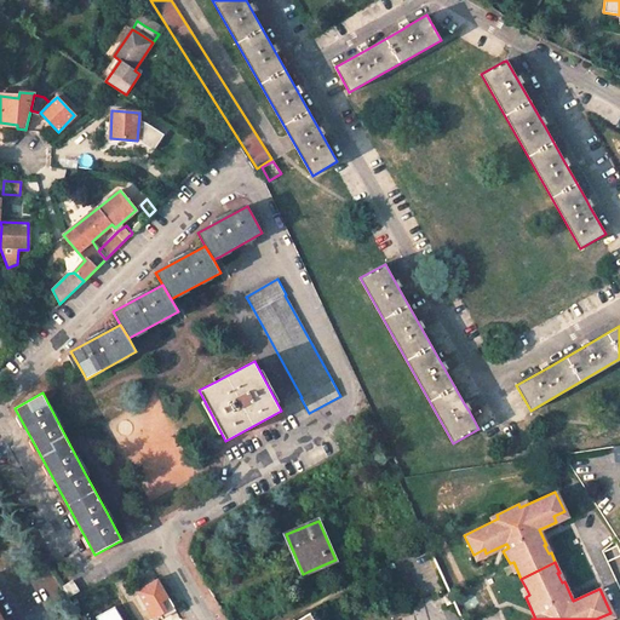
[(174,607),(158,579),(137,591),(154,619),(174,607)]
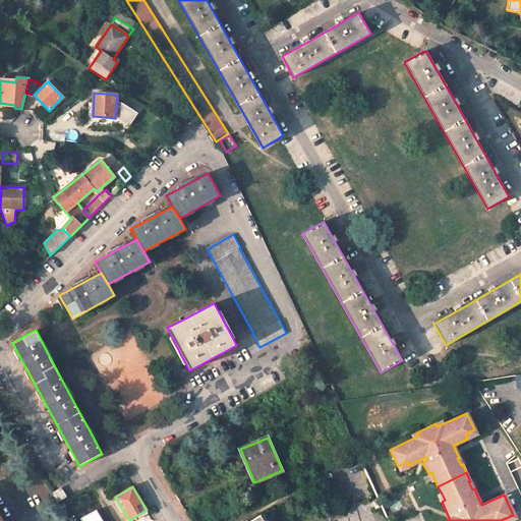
[(61,487),(52,494),(58,502),(66,497),(63,490),(61,487)]
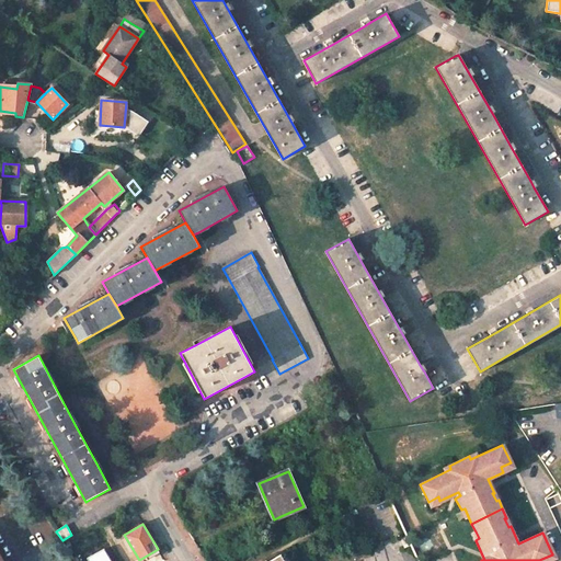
[(111,560),(104,549),(87,558),(89,560),(111,560)]
